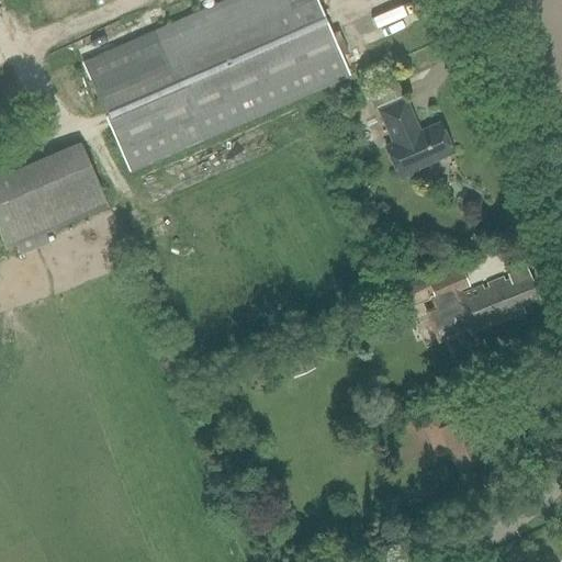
[(317,0),(226,0),(82,64),(131,172),(351,77),(343,57),(350,54),(340,32),(333,35),(317,0)]
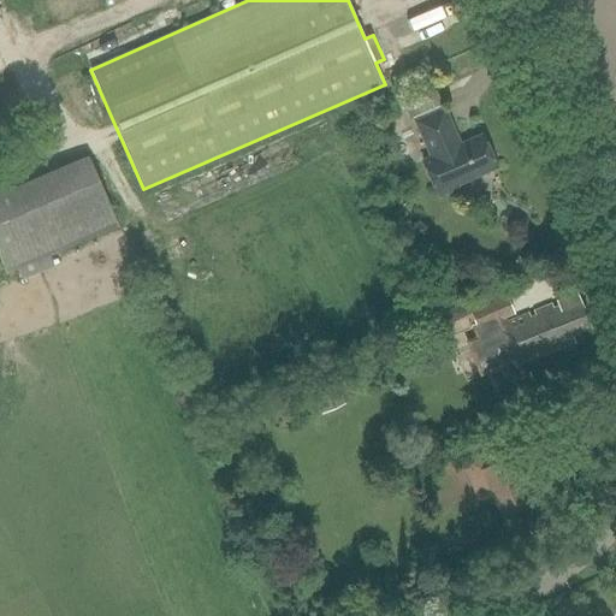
[(445,111),(416,123),(432,158),(424,161),(439,196),(457,188),(456,185),(498,167),(484,135),(460,144),(445,111)]
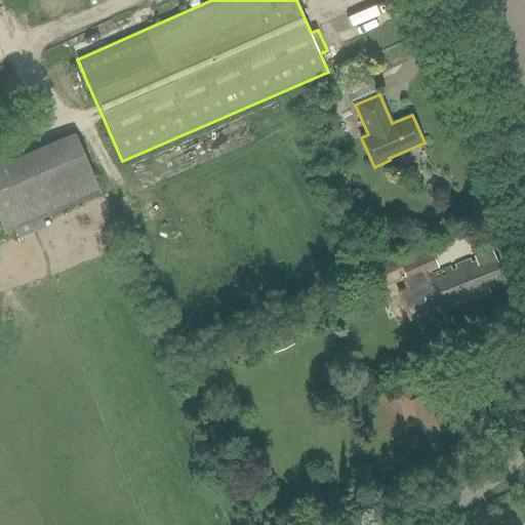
[(0,165),(0,217),(6,234),(103,193),(77,133),(0,165)]
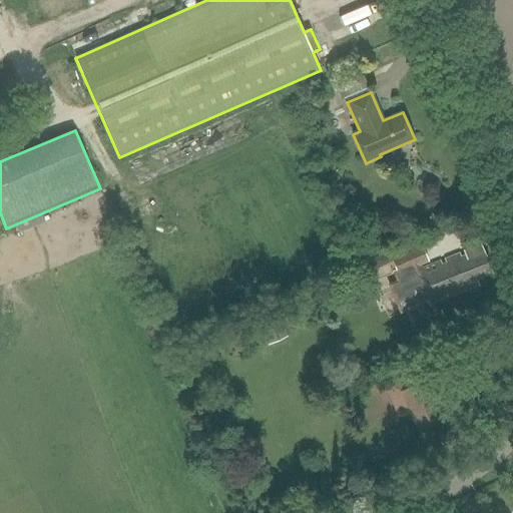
[(400,316),(428,305),(429,309),(468,294),(466,287),(493,277),(481,244),(465,250),(466,254),(461,257),(460,253),(446,260),(447,263),(442,265),(440,261),(419,270),(418,266),(429,262),(423,244),(368,266),(371,274),(392,266),(398,282),(389,286),(400,316)]
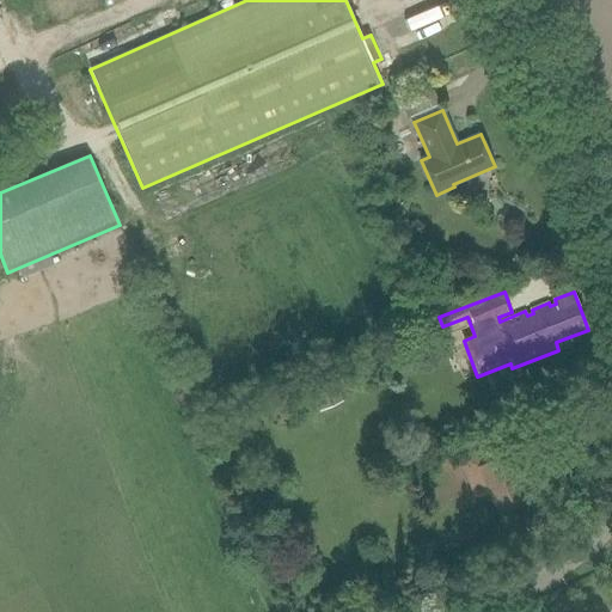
[(475,499),(490,493),(505,530),(534,518),(509,456),(489,463),(484,450),(459,459),(475,499)]
